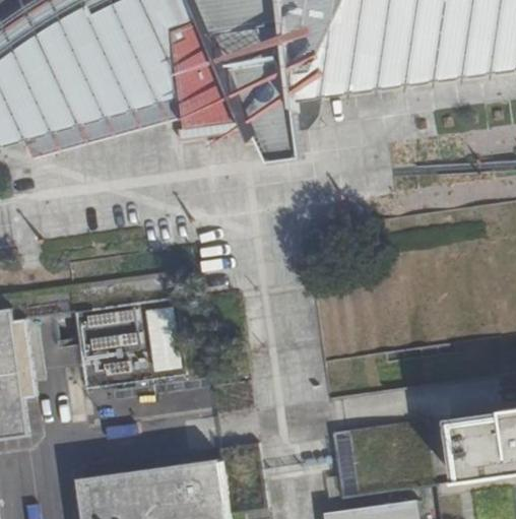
[(0,180),(256,115),(279,171),(310,167),(312,107),(515,80),(515,0),(60,0),(27,18),(2,36),(0,37),(0,180)]
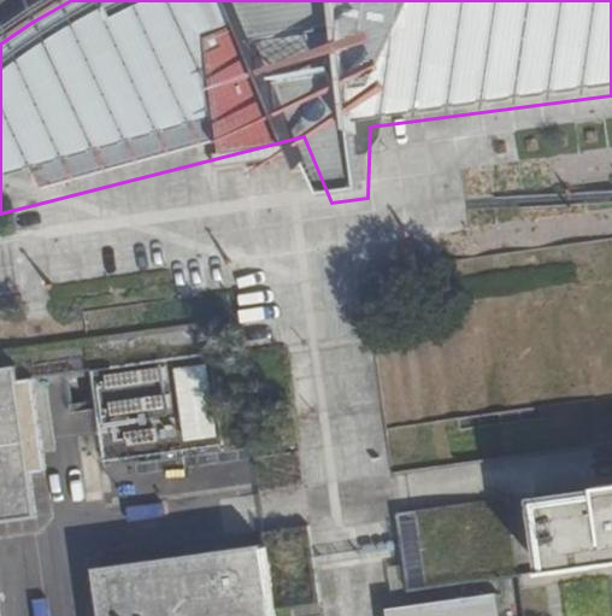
[(0,520),(29,516),(23,463),(35,461),(24,380),(10,381),(9,365),(0,367),(0,520)]
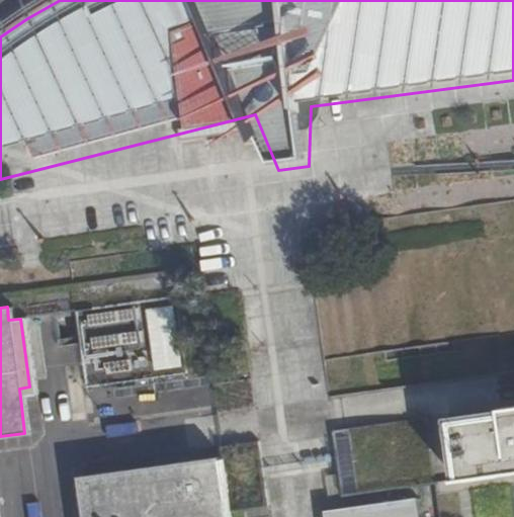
[(176,310),(146,313),(153,376),(183,373),(176,310)]
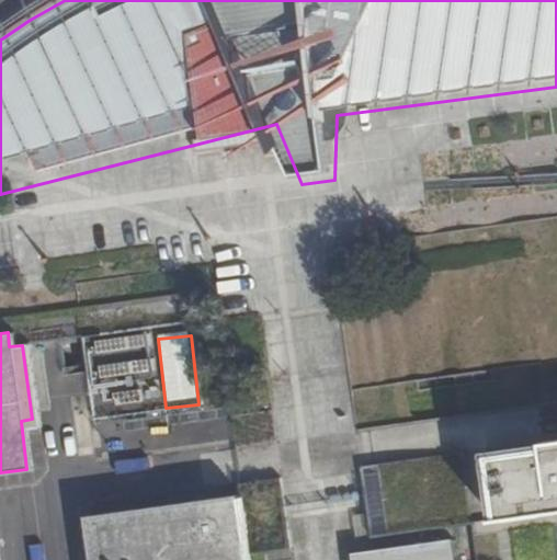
[(496,524),(556,514),(556,441),(487,452),(496,524)]
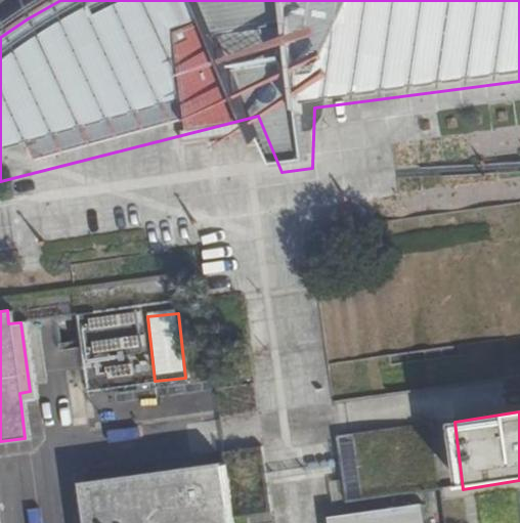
[(429,422),(334,434),(338,462),(344,502),(438,490),(429,422)]
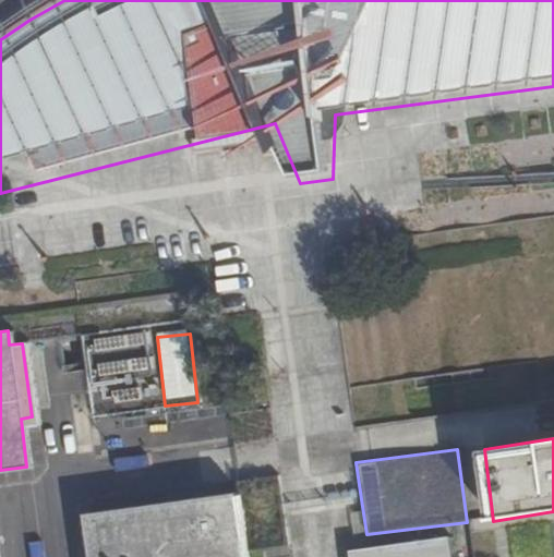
[(240,556),(231,494),(83,515),(88,556),(240,556)]
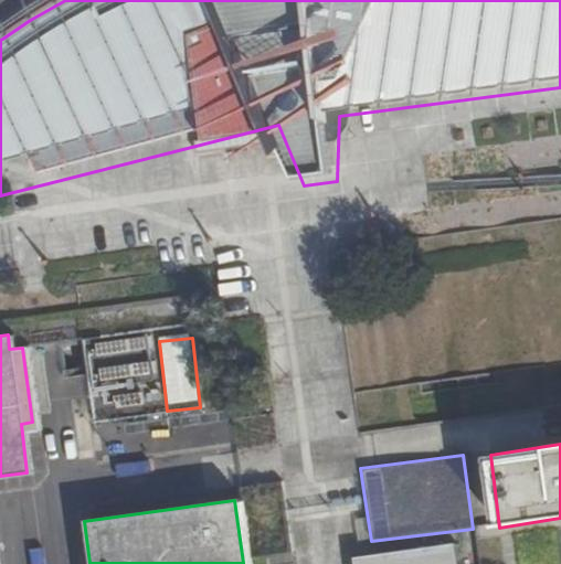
[(456,563),(453,535),(351,547),(353,563),(456,563)]
